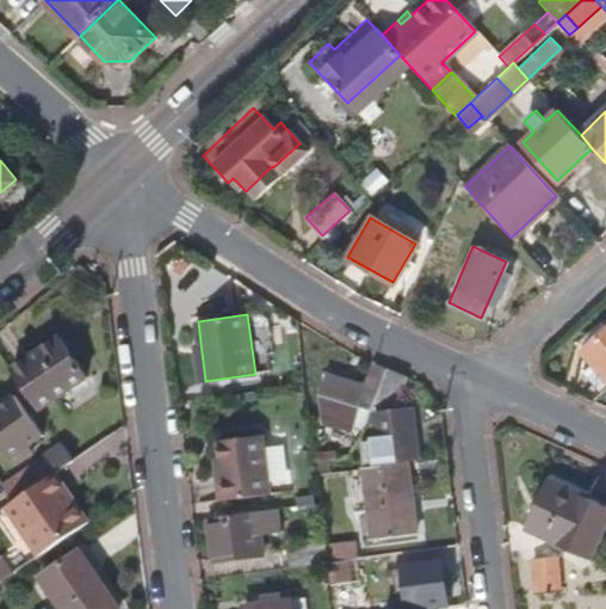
[(605,330),(581,354),(605,379),(605,330)]
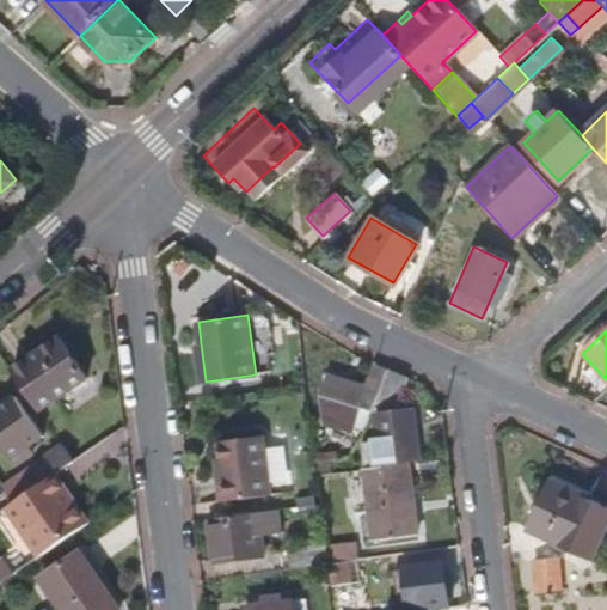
[(85,378),(60,337),(10,371),(38,410),(85,378)]
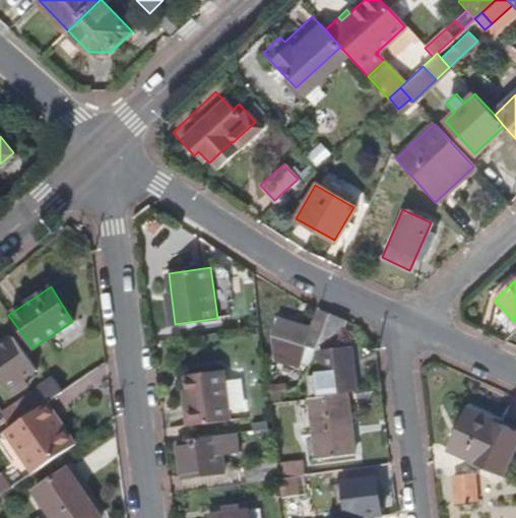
[(175,324),(171,292),(164,292),(168,324),(175,324)]
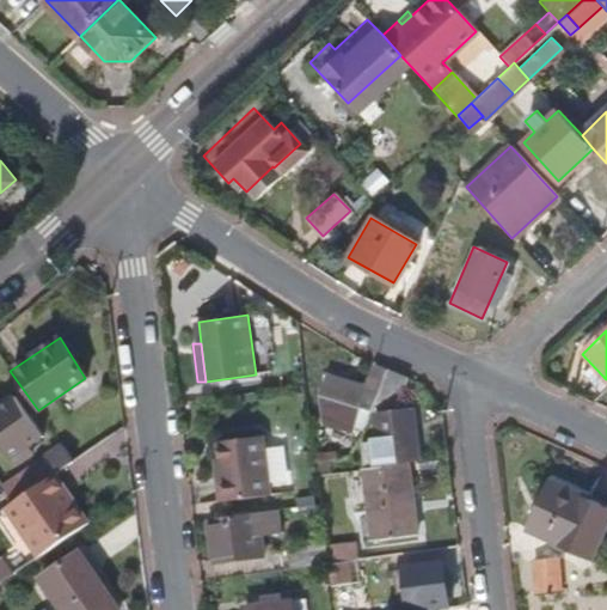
[(349,431),(365,391),(374,396),(386,370),(373,364),(361,390),(324,374),(317,394),(319,419),(349,431)]
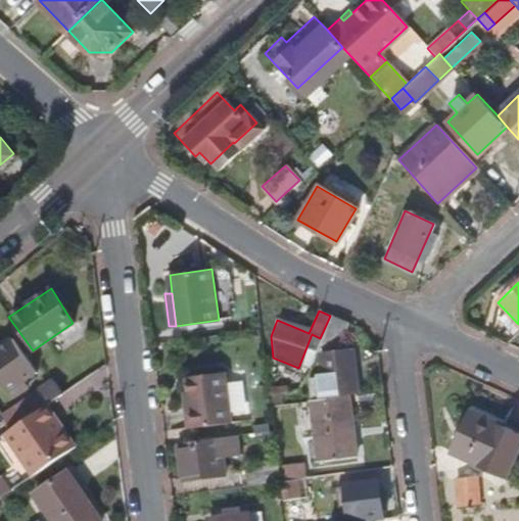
[(348,346),(345,322),(330,316),(320,338),(314,350),(348,346)]
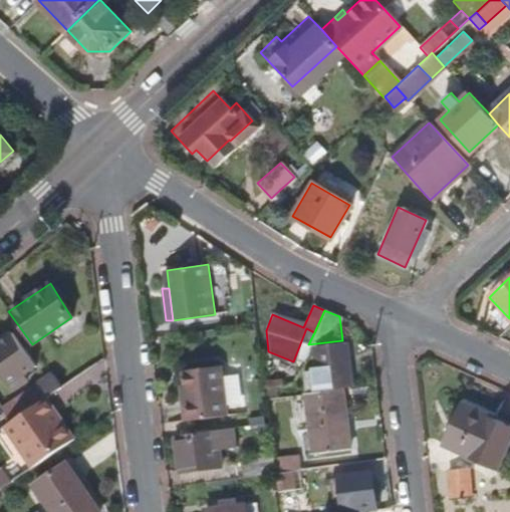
[(33,364),(7,326),(0,330),(0,373),(6,382),(33,364)]
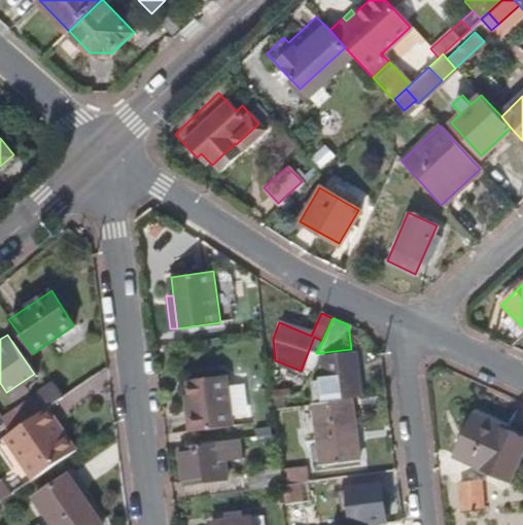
[(359,396),(353,354),(321,358),(324,379),(324,381),(319,382),(321,401),(359,396)]
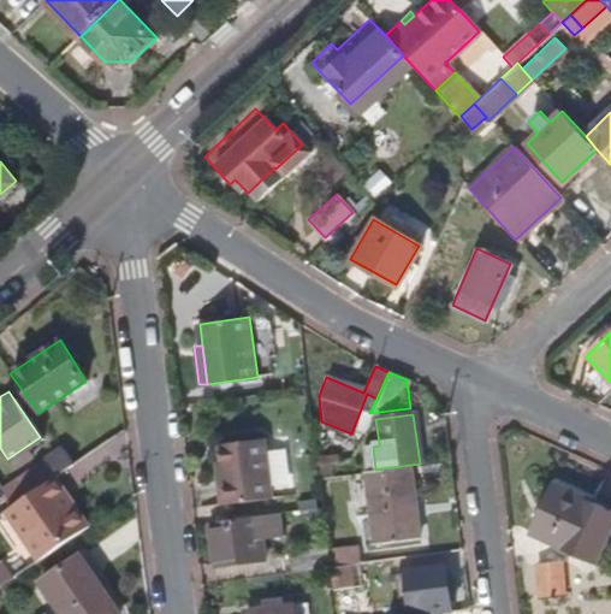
[(272,496),(265,436),(219,442),(223,472),(218,472),(221,502),(272,496)]
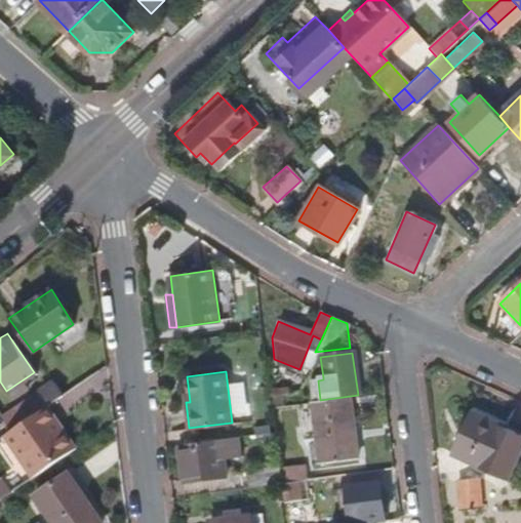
[(323,379),(323,377),(310,378),(312,401),(320,400),(318,380),(323,379)]
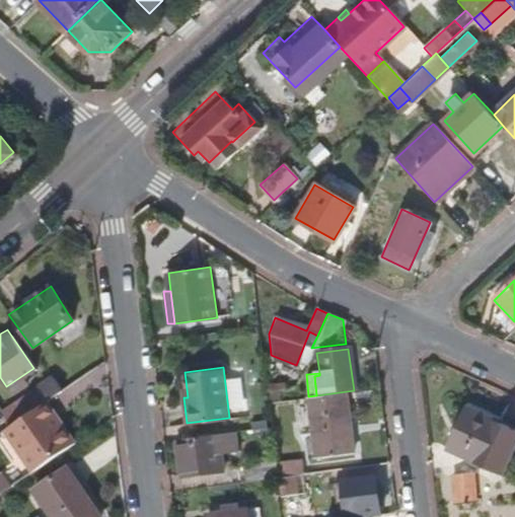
[(24,414),(60,389),(52,376),(0,412),(9,425),(24,414)]
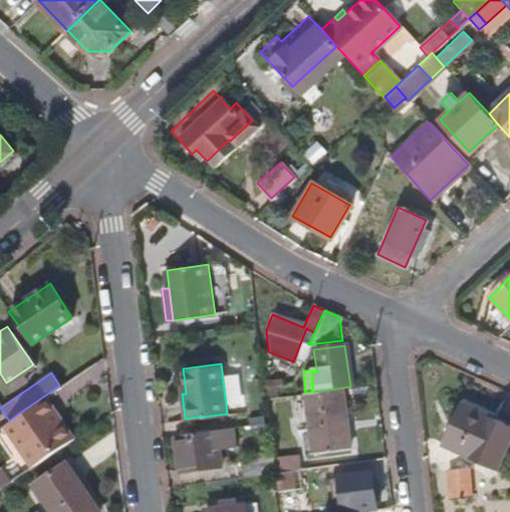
[(281,377),(263,379),(265,398),(276,397),(275,386),(282,386),(281,377)]
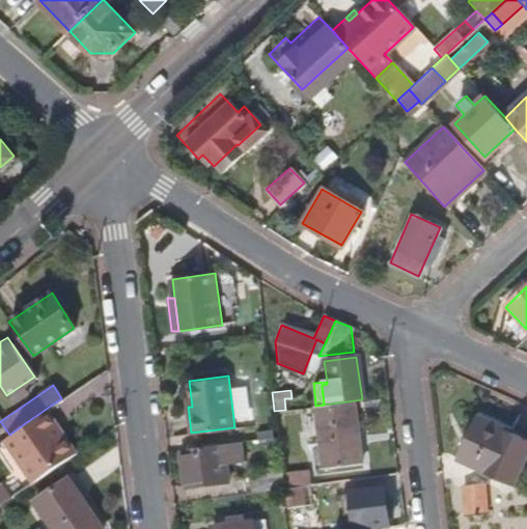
[(85,418),(68,393),(65,395),(82,420),(85,418)]
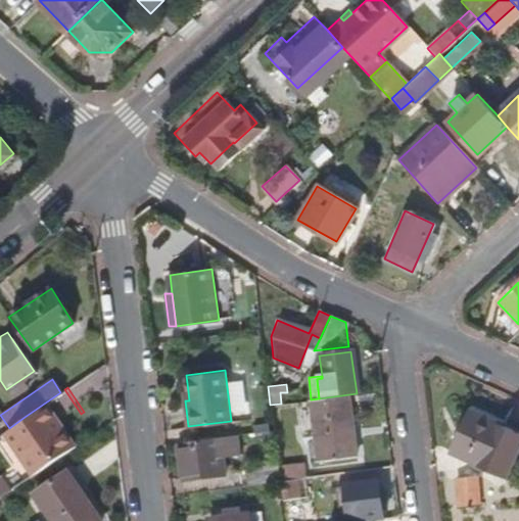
[(96,429),(84,412),(81,414),(64,389),(60,392),(25,417),(53,459),(96,429)]
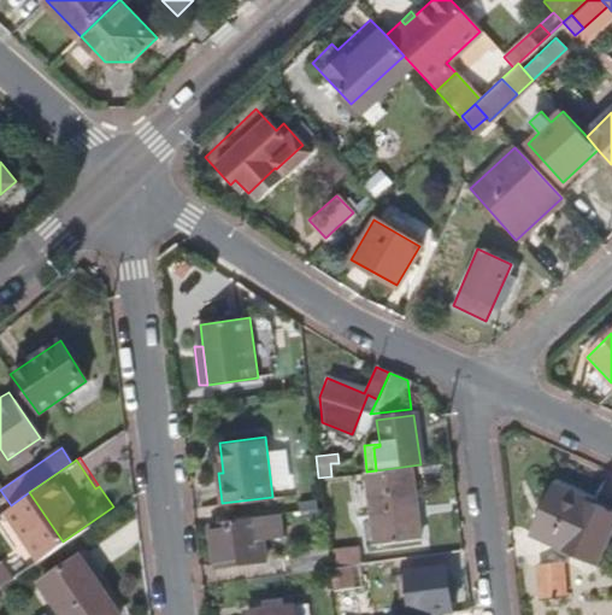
[(418,540),(411,468),(366,474),(375,545),(418,540)]
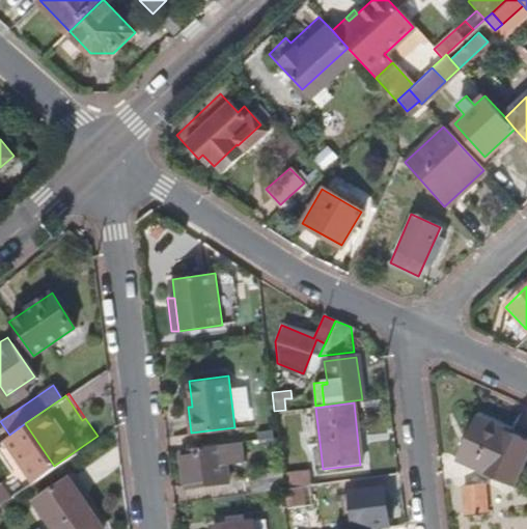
[(510,472),(526,436),(526,429),(474,406),(455,446),(510,472)]
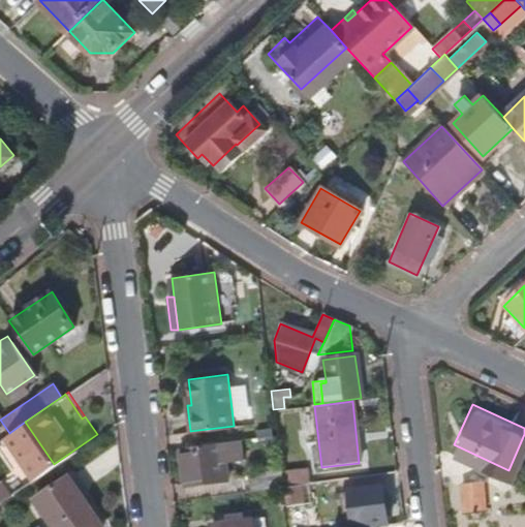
[(222,479),(220,454),(239,452),(237,439),(177,447),(181,484),(222,479)]
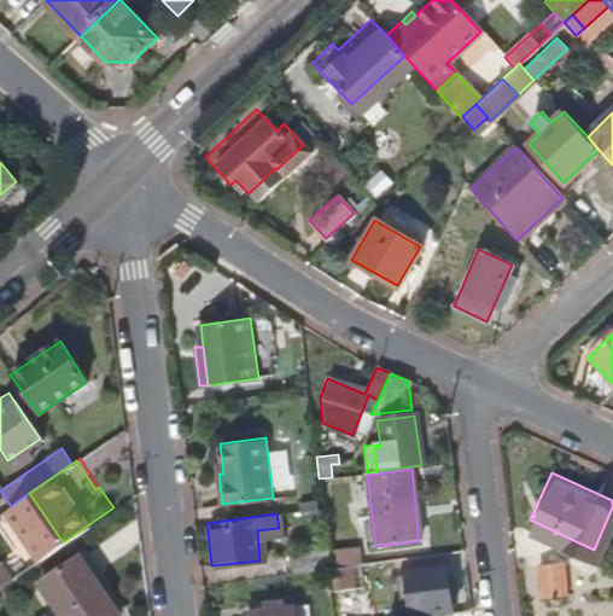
[(358,564),(357,547),(328,551),(331,568),(358,564)]
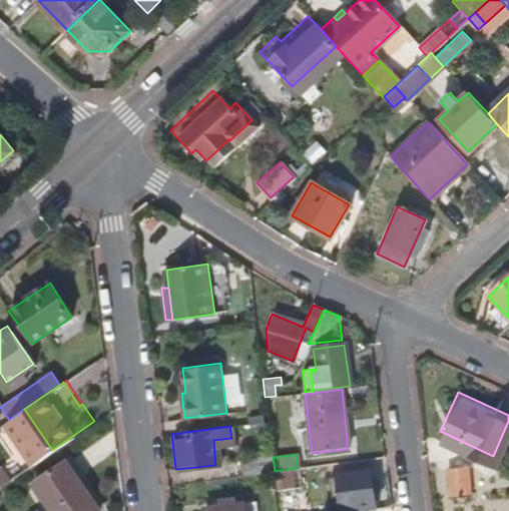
[(273,457),(273,456),(241,460),(242,475),(275,471),(273,457)]
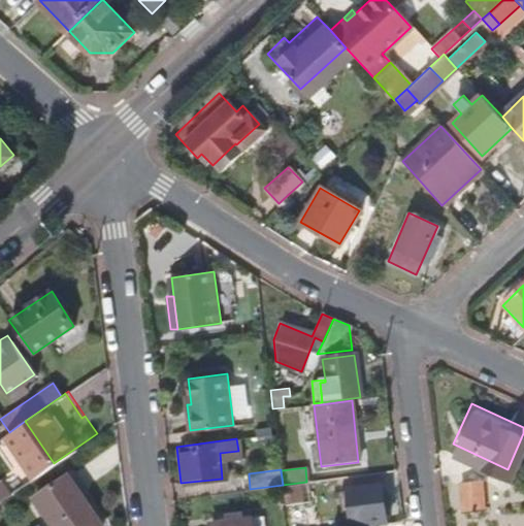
[(483,511),(480,480),(459,482),(462,513),(483,511)]
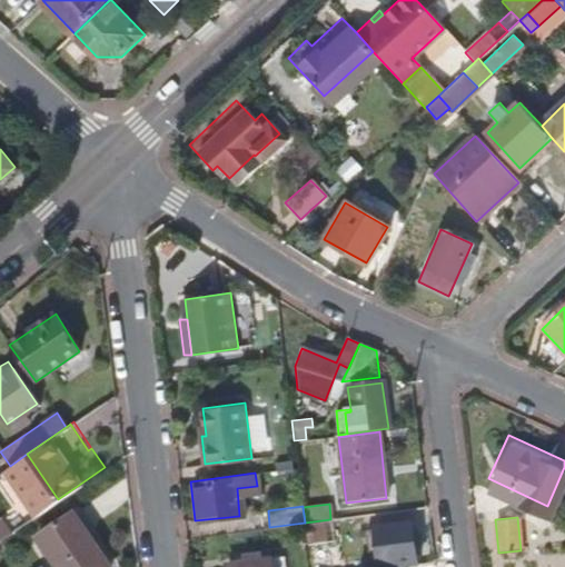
[(0,539),(11,533),(1,518),(0,518),(0,539)]
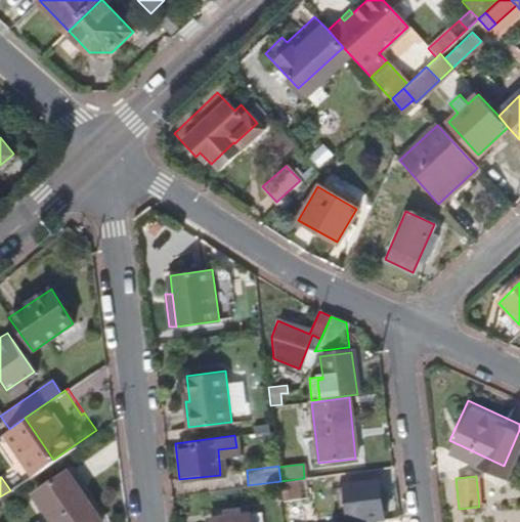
[(85,521),(54,477),(20,501),(36,521),(85,521)]
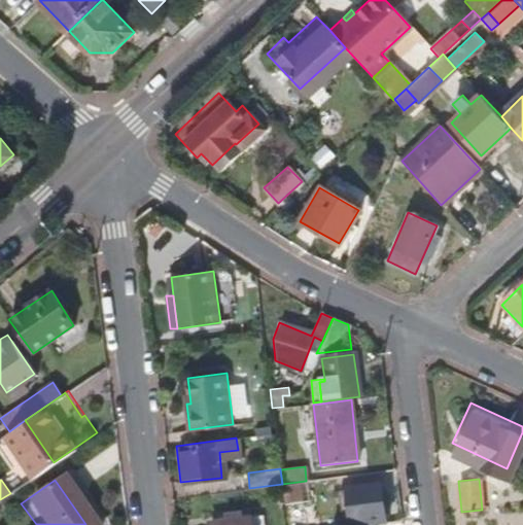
[(309,501),(306,481),(282,484),(287,524),(311,524),(311,520),(301,521),(299,502),(309,501)]
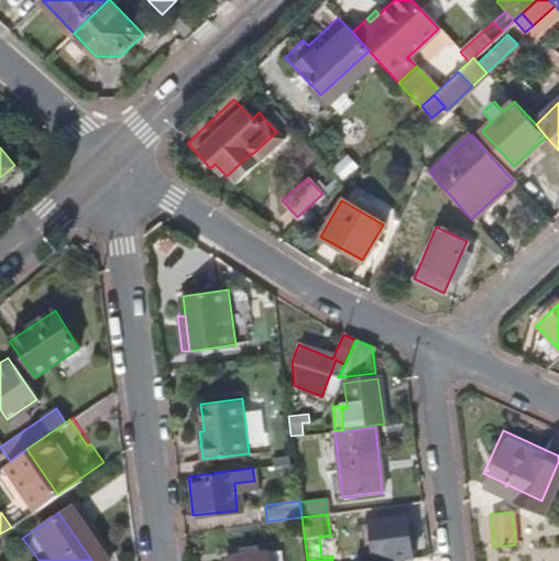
[(412,553),(407,518),(369,523),(372,552),(366,553),(368,559),(412,553)]
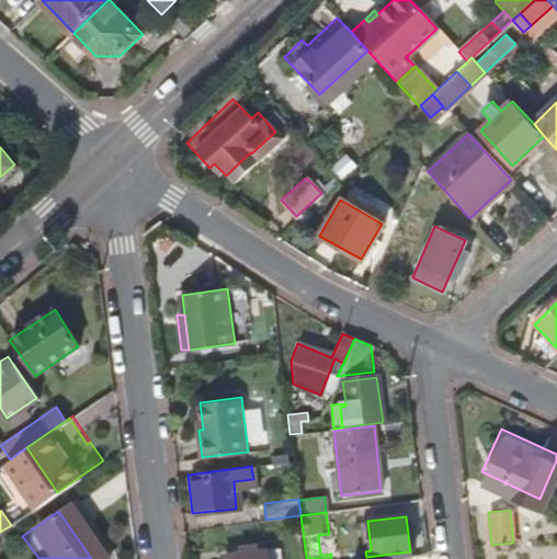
[(266,558),(266,549),(254,551),(254,546),(239,547),(239,552),(223,555),(223,558),(266,558)]
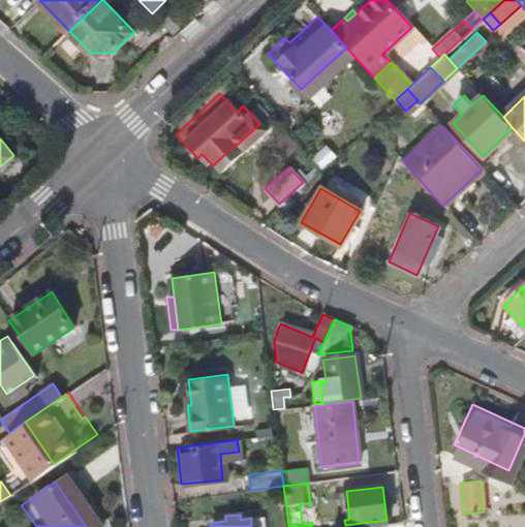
[(263,526),(261,517),(251,518),(251,526),(263,526)]
